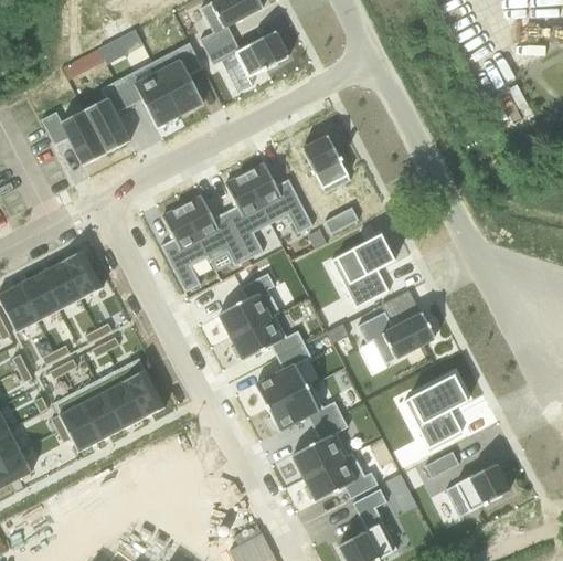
[(112,0),(72,1),(74,72),(114,71),(112,0)]
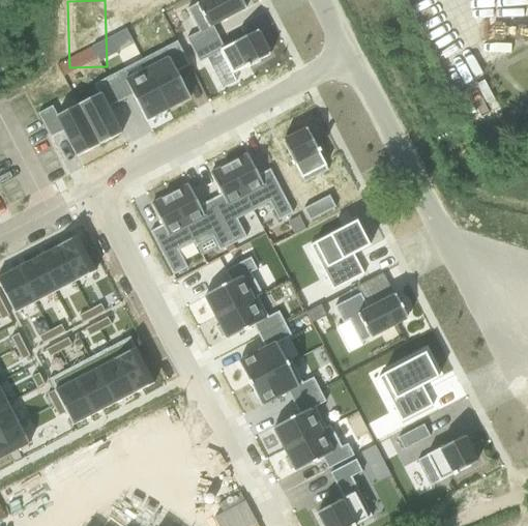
[(200,29),(187,35),(194,48),(220,34),(214,23),(247,6),(245,2),(248,1),(247,0),(200,0),(188,6),(200,29)]
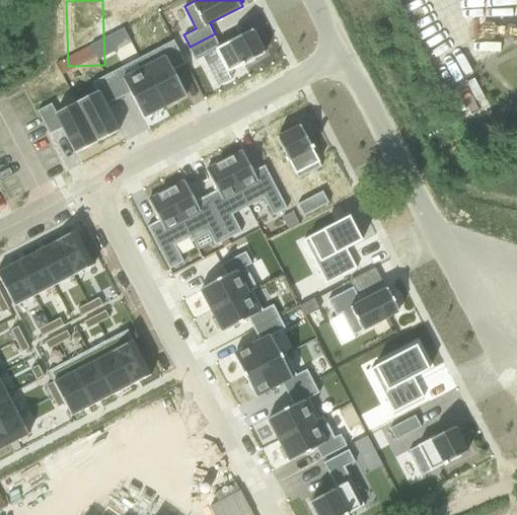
[(215,33),(190,47),(196,59),(217,48),(229,70),(241,64),(242,65),(245,64),(245,63),(256,58),(255,56),(266,51),(257,37),(256,37),(252,28),(248,30),(221,45),(215,33)]
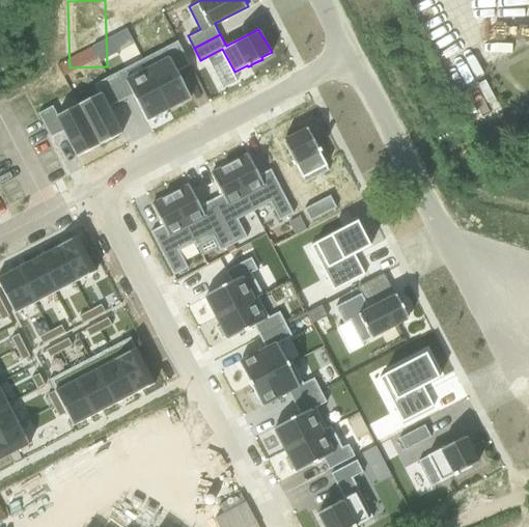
[(178,38),(143,57),(170,107),(192,95),(178,70),(191,63),(178,38)]
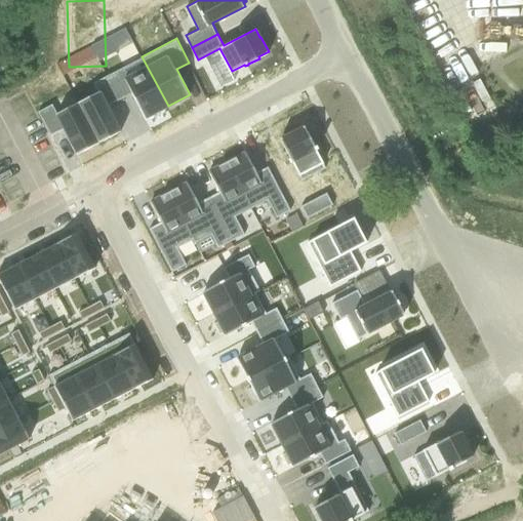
[(118,69),(108,74),(120,97),(132,91),(144,113),(146,116),(153,113),(154,113),(168,106),(142,56),(118,69)]
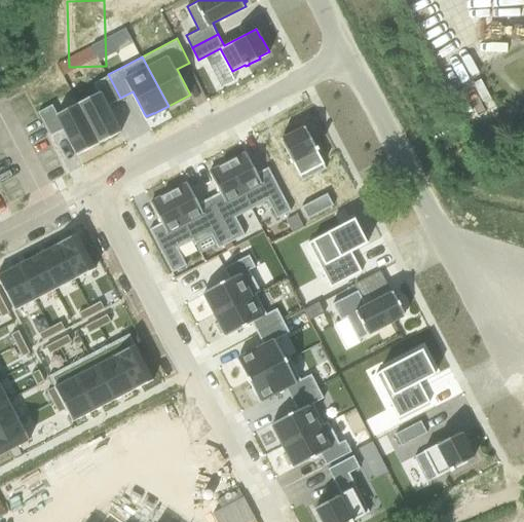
[(100,90),(79,102),(100,142),(121,131),(108,105),(120,98),(108,74),(95,81),(100,90)]
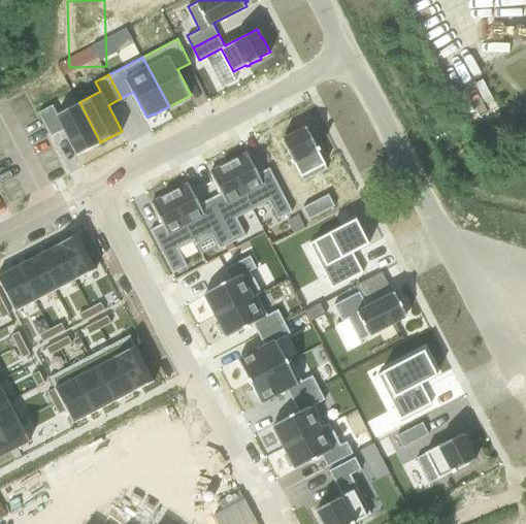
[(54,103),(39,110),(52,134),(65,128),(78,154),(100,142),(79,102),(58,112),(54,103)]
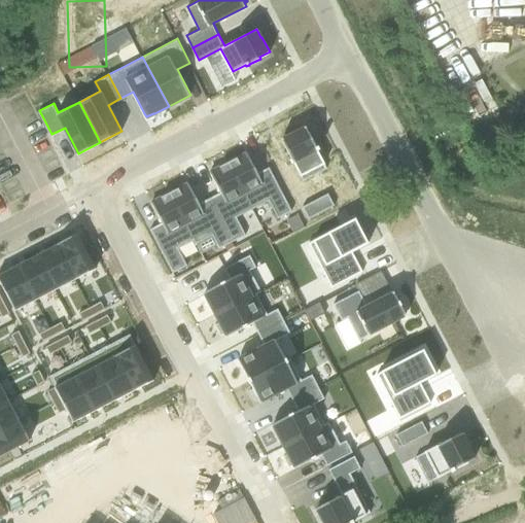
[(290,134),(282,138),(285,142),(284,142),(304,179),(327,167),(318,149),(320,148),(318,145),(312,135),(311,135),(306,125),(290,133),(290,134)]
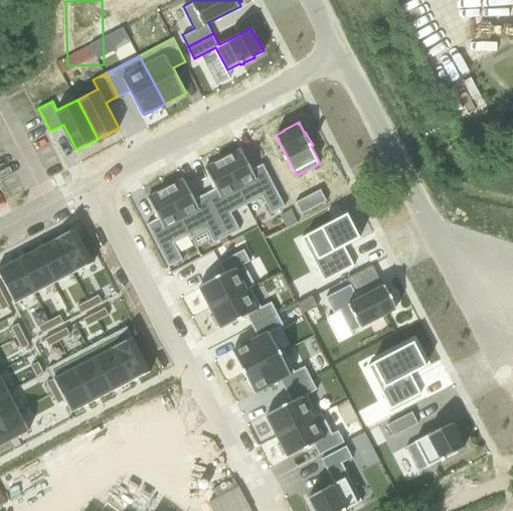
[(241,148),(223,157),(247,202),(263,194),(272,211),(286,204),(264,162),(251,168),(241,148)]
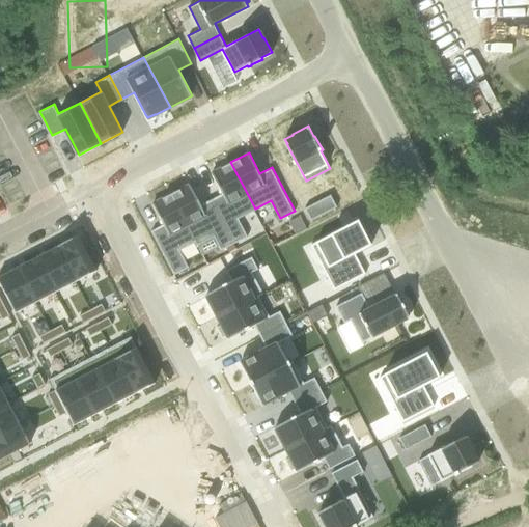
[(230,162),(212,171),(222,192),(212,198),(234,242),(248,236),(239,218),(255,209),(230,162)]
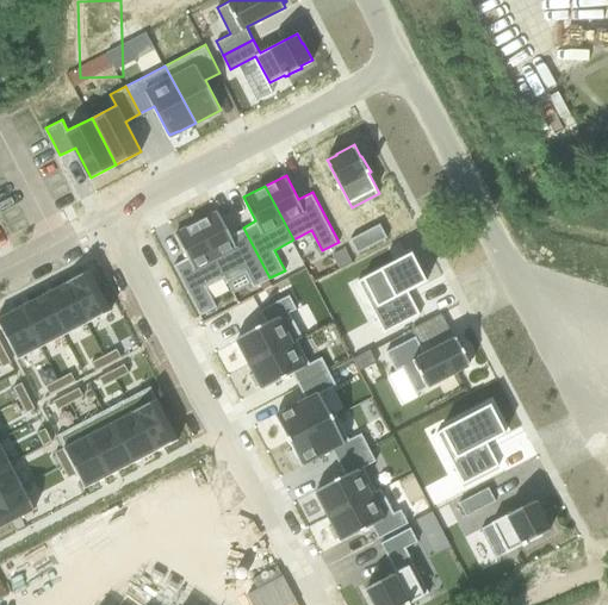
[(218,210),(197,220),(228,280),(247,270),(254,286),(270,278),(243,228),(231,234),(218,210)]
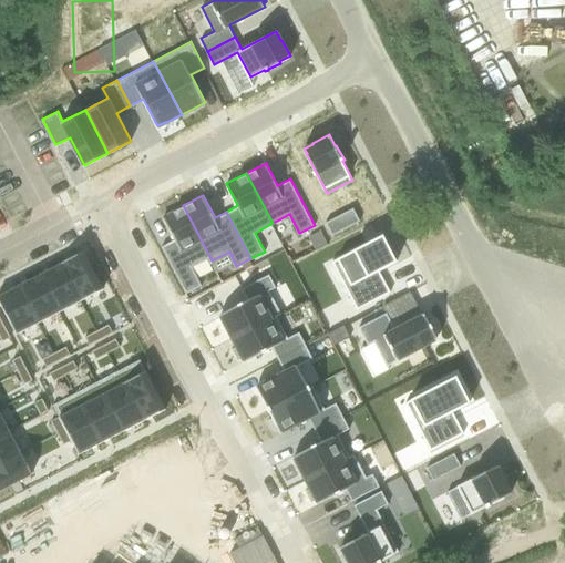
[(175,238),(162,245),(186,292),(202,284),(192,265),(208,256),(211,262),(212,260),(183,205),(163,216),(175,238)]
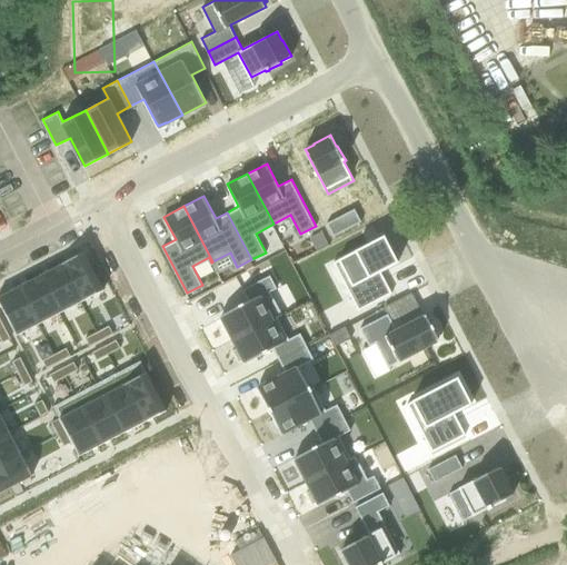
[(355,207),(327,221),(334,235),(361,220),(355,207)]
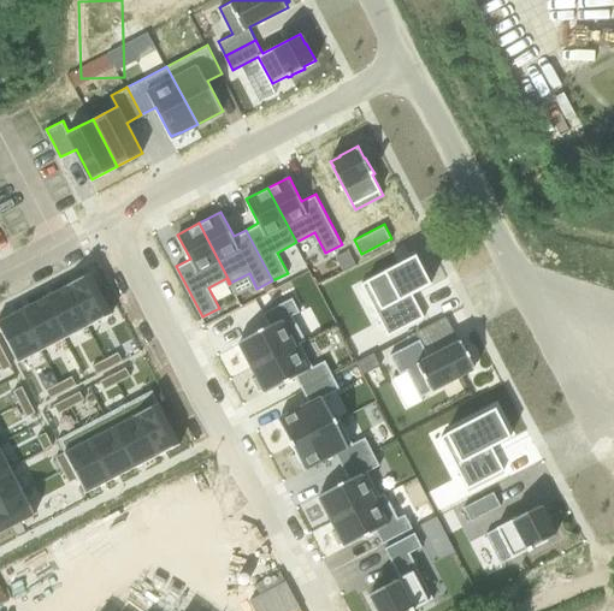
[(415,254),(361,282),(389,334),(425,315),(413,292),(431,283),(415,254)]
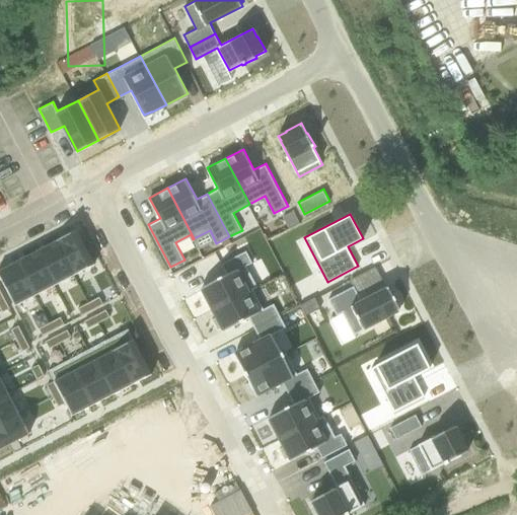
[(77,228),(57,239),(75,274),(95,263),(77,228)]
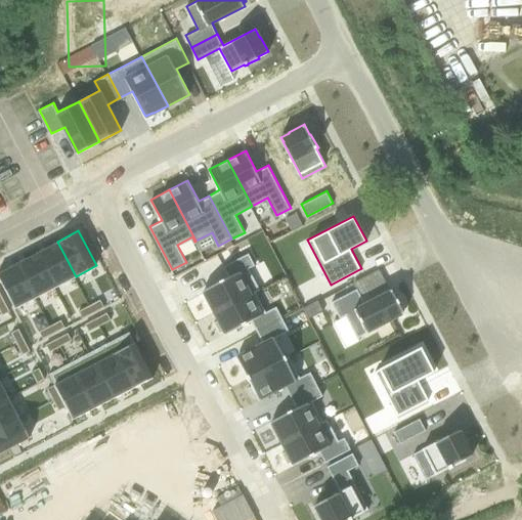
[(57,242),(38,251),(56,287),(76,276),(57,242)]
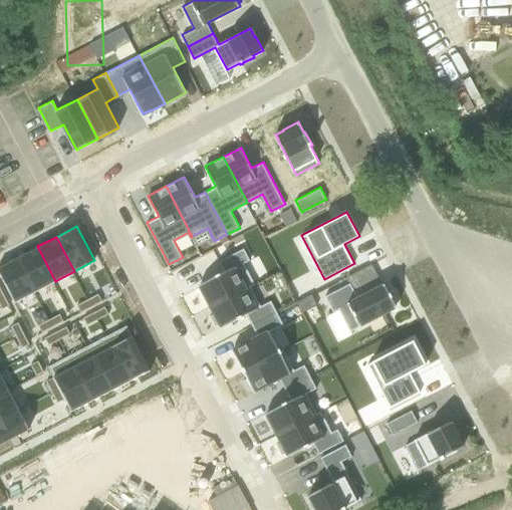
[(37,246),(18,256),(35,291),(55,281),(37,246)]
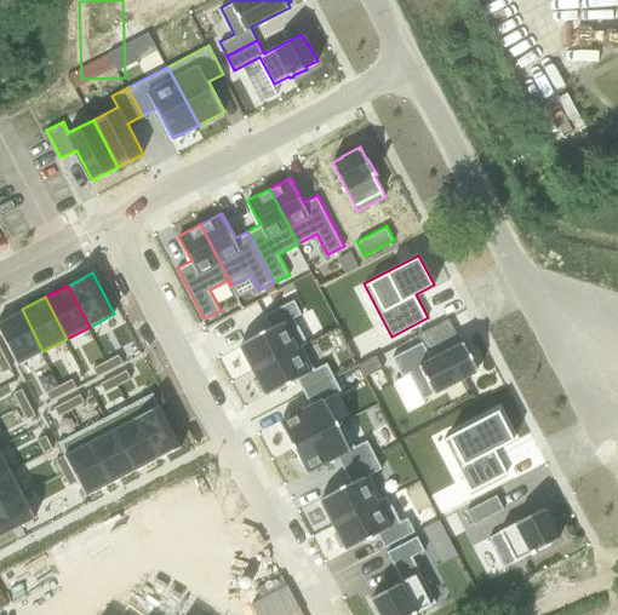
[(246,340),(241,343),(246,352),(245,354),(253,368),(308,340),(295,316),(302,312),(295,298),(264,314),(272,327),(246,340)]
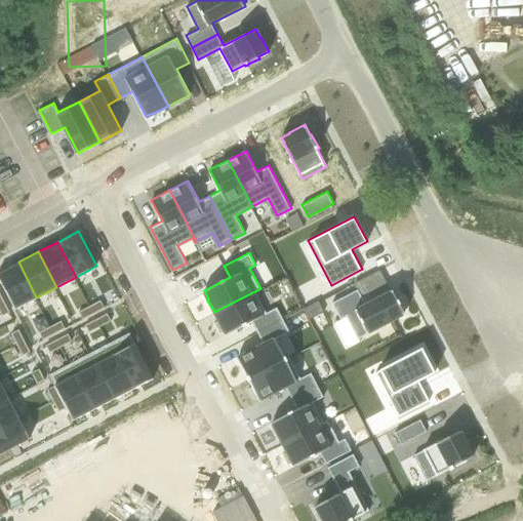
[(18,262),(0,271),(0,277),(15,308),(36,297),(18,262)]
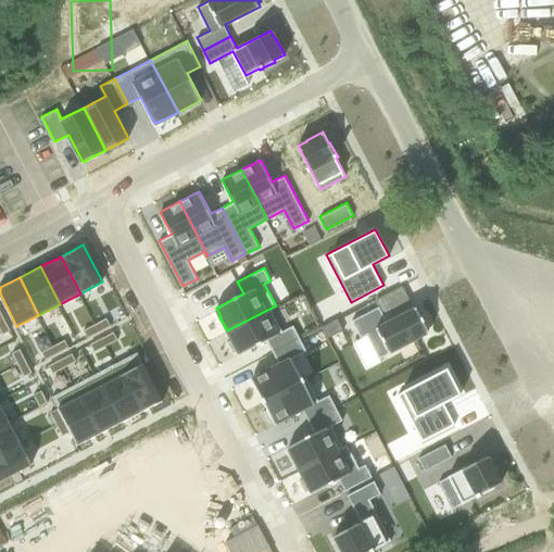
[(276,305),(227,330),(231,339),(227,340),(234,352),(237,350),(239,354),(267,339),(273,351),(300,337),(293,324),(282,329),(272,309),(276,306),(276,305)]
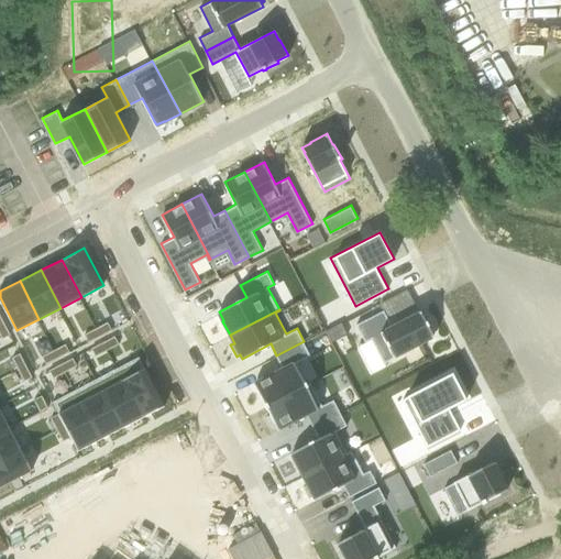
[(384,309),(356,324),(365,341),(372,338),(385,362),(425,341),(425,340),(433,336),(431,331),(431,330),(435,328),(427,313),(422,314),(420,310),(393,325),(384,309)]
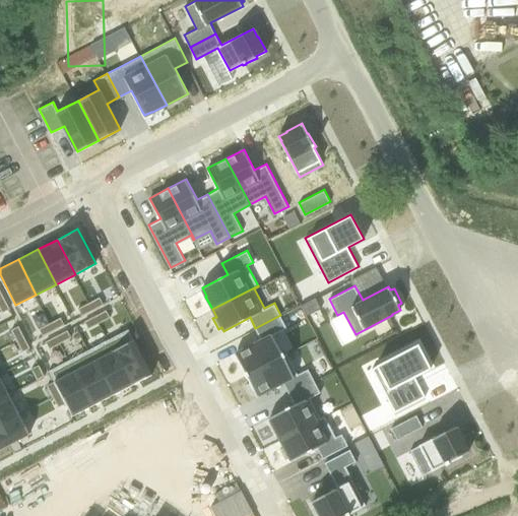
[(100,296),(89,302),(93,309),(104,303),(100,296)]
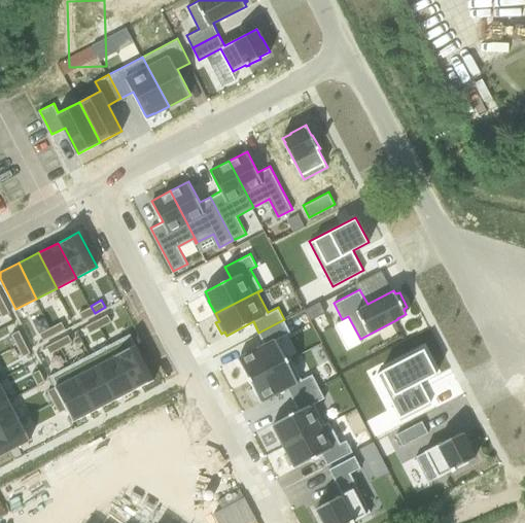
[(320,300),(306,308),(311,319),(325,311),(320,300)]
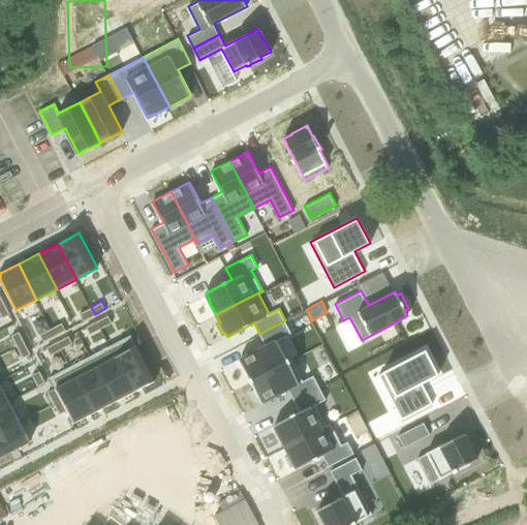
[(4,302),(0,304),(0,311),(3,316),(10,313),(4,302)]
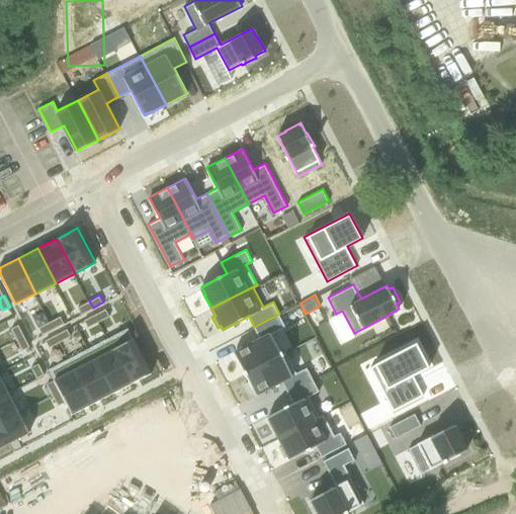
[(89,301),(78,307),(82,314),(93,308),(89,301)]
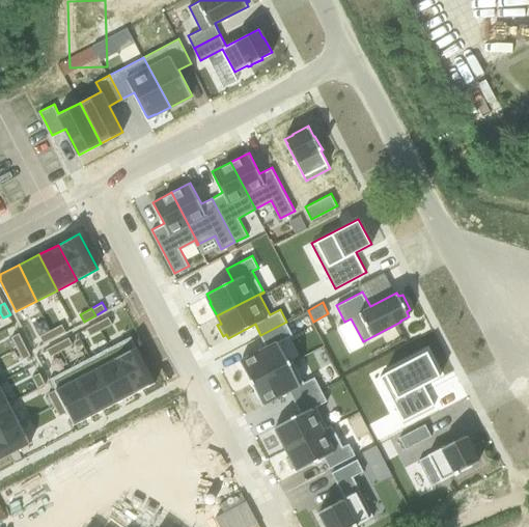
[(109,315),(98,321),(102,329),(113,323),(109,315)]
